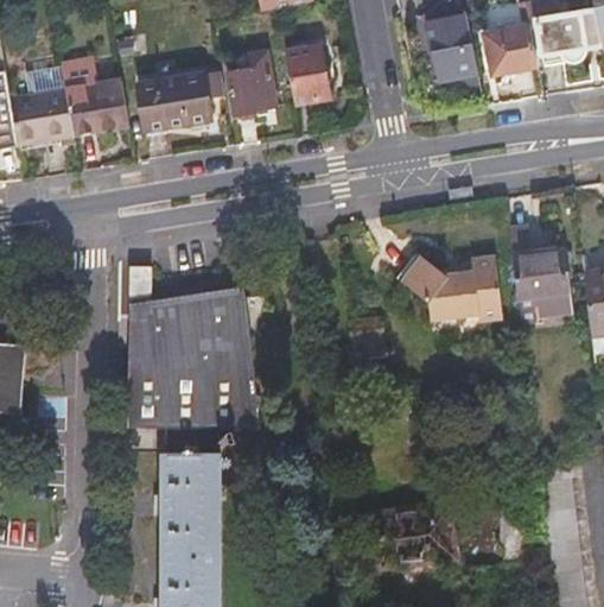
[(268,0),(272,10),(310,2),(309,0),(268,0)]
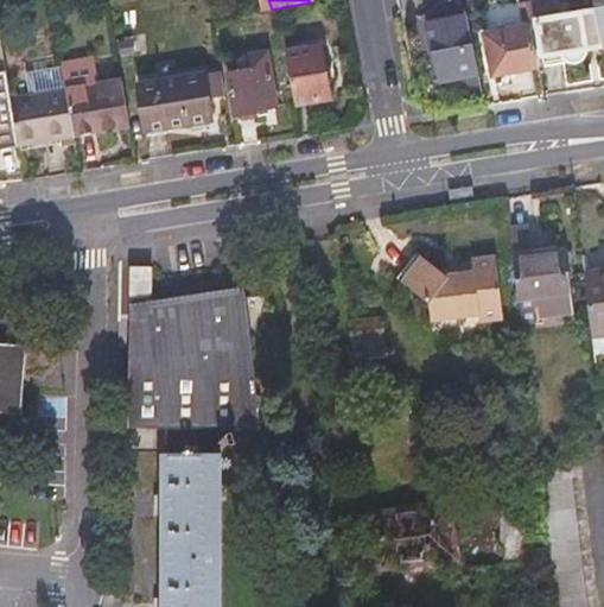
[(603,46),(596,11),(564,18),(558,0),(548,0),(525,5),(526,8),(529,25),(535,58),(603,46)]
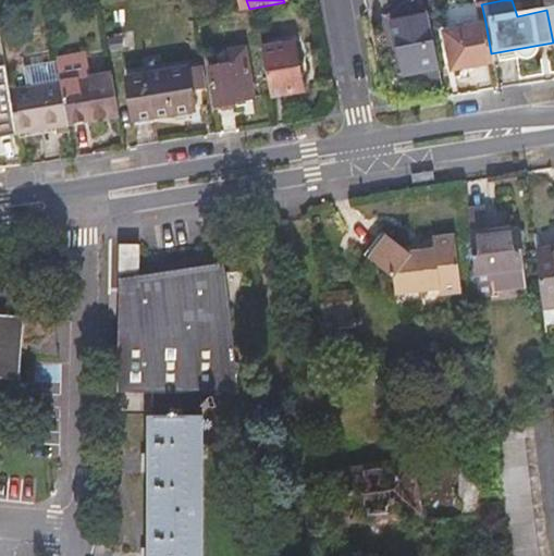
[(543,0),(546,10),(553,42),(553,45),(553,0),(543,0)]
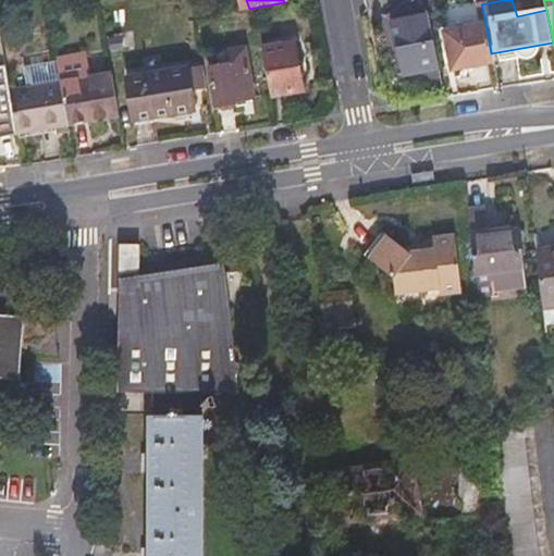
[(475,10),(477,24),(485,23),(482,8),(475,10)]
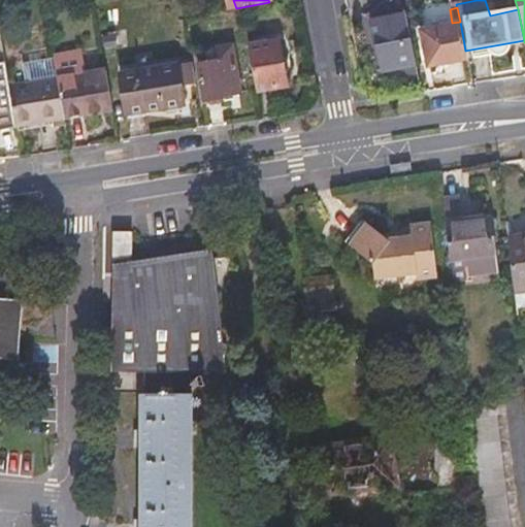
[(380,71),(416,64),(404,10),(369,18),(380,71)]
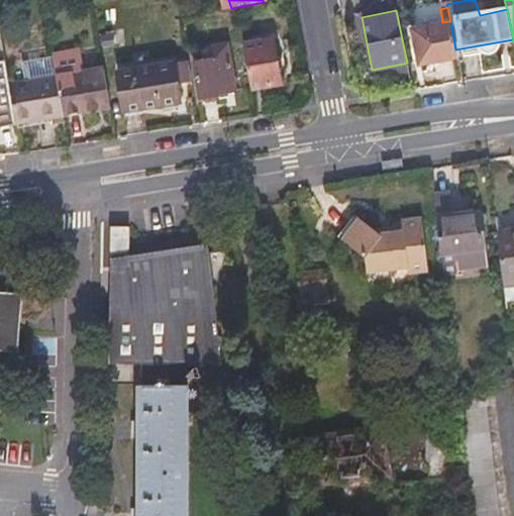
[(419,63),(456,56),(455,49),(450,21),(442,22),(412,28),(419,63)]
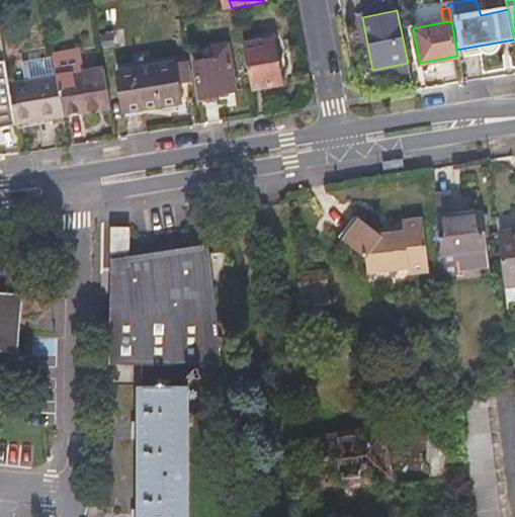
[(0,125),(15,122),(8,81),(6,67),(0,34),(0,125)]
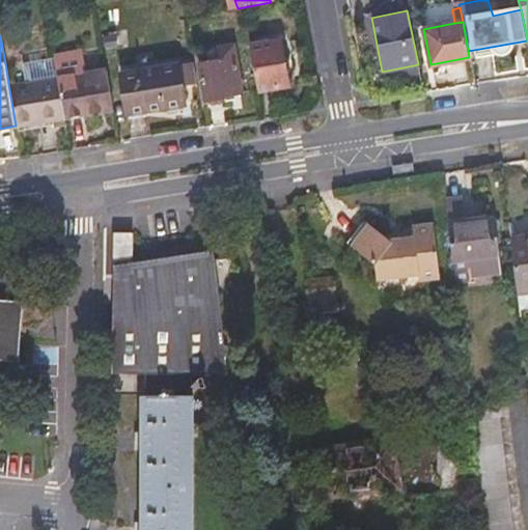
[(250,45),(258,90),(287,85),(279,39),(250,45)]
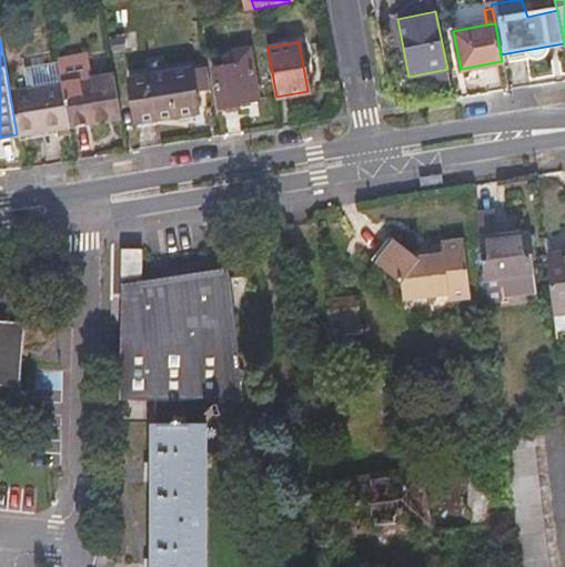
[(250,48),(232,51),(233,64),(211,68),(218,107),(260,99),(250,48)]
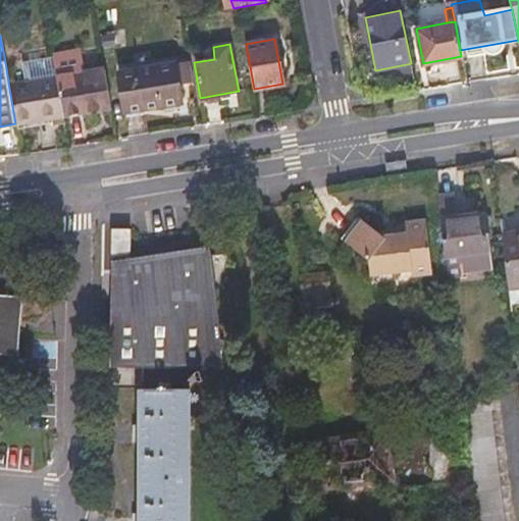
[(61,115),(108,108),(102,71),(80,74),(75,56),(51,60),(54,77),(61,115)]
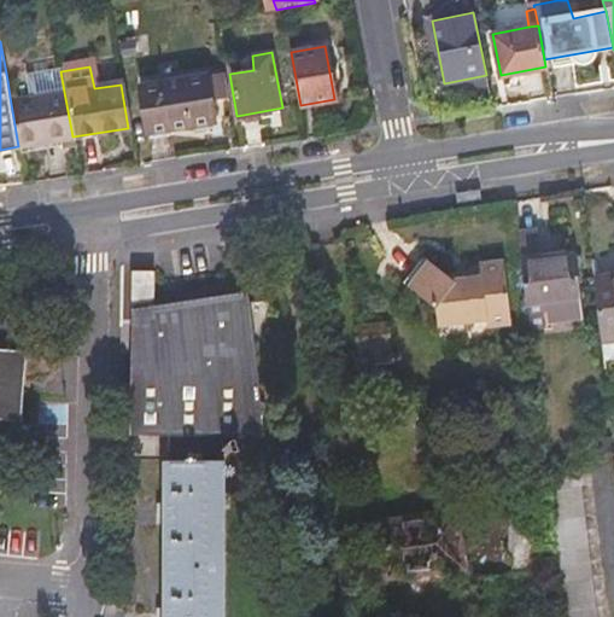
[(72,137),(64,92),(60,71),(28,76),(31,93),(10,97),(18,146),(58,139),(60,146),(74,144),(72,137)]
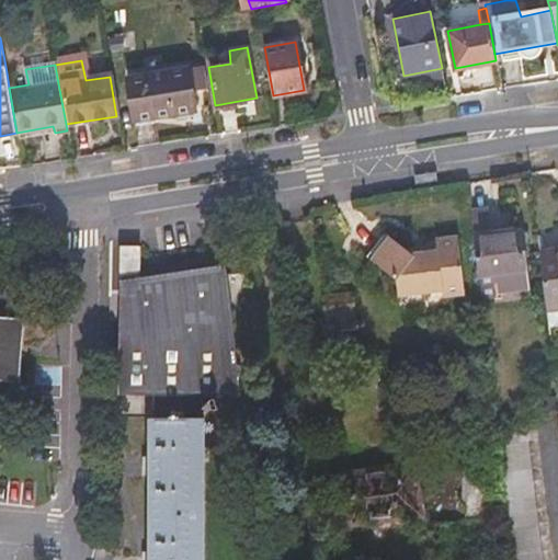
[(192,91),(206,89),(203,67),(188,69),(192,91)]
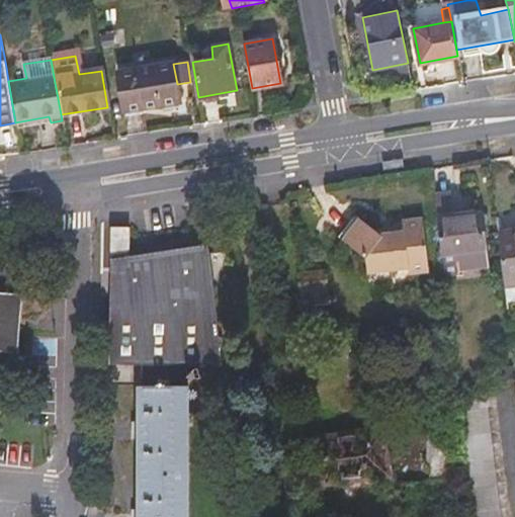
[(6,67),(8,81),(26,78),(23,64),(6,67)]
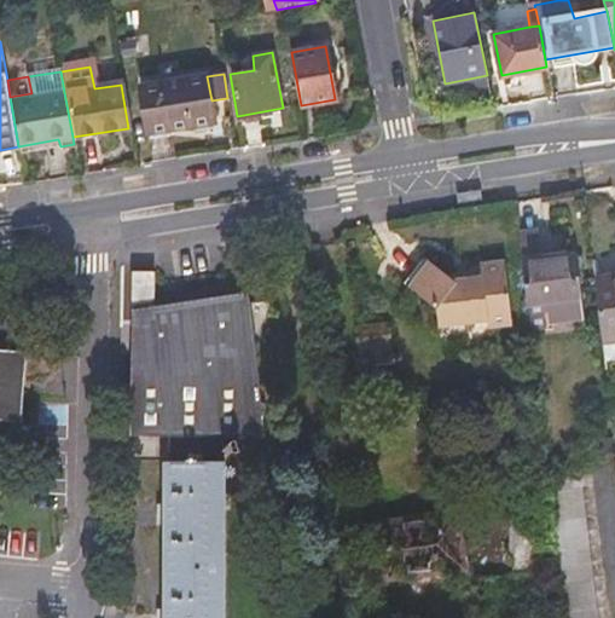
[(214,121),(212,100),(207,76),(138,87),(145,132),(214,121)]
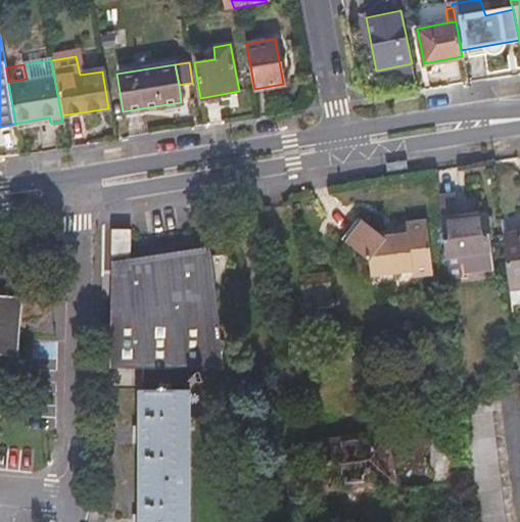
[(15,124),(16,129),(51,124),(49,117),(15,124)]
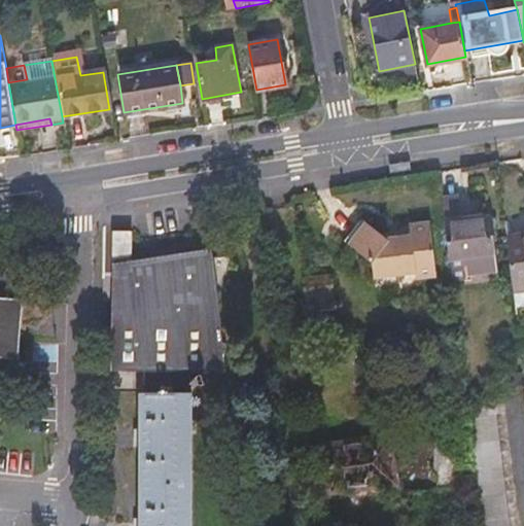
[(459,194),(442,196),(452,283),(464,281),(462,258),(468,258),(470,273),(493,270),(486,216),(462,218),(459,194)]
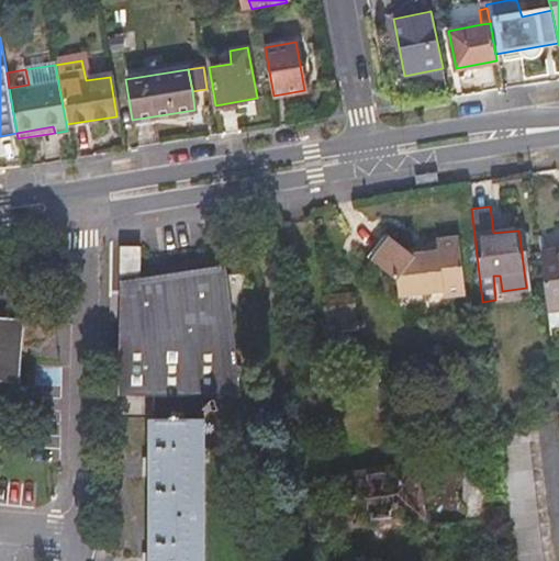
[(438,256),(416,257),(421,289),(443,287),(443,295),(465,293),(459,240),(437,242),(438,250),(438,256)]
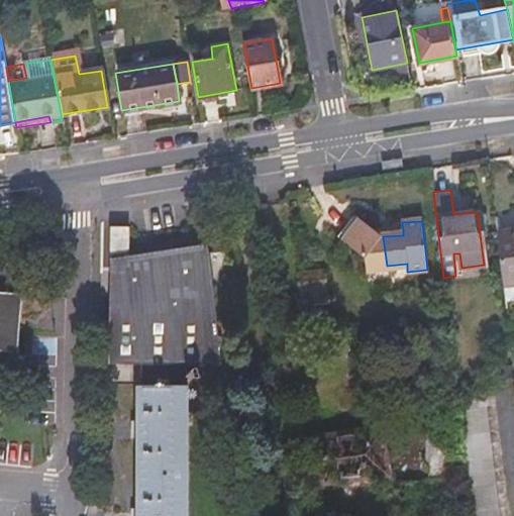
[(387,266),(383,236),(369,222),(350,244),(365,256),(367,268),(387,266)]
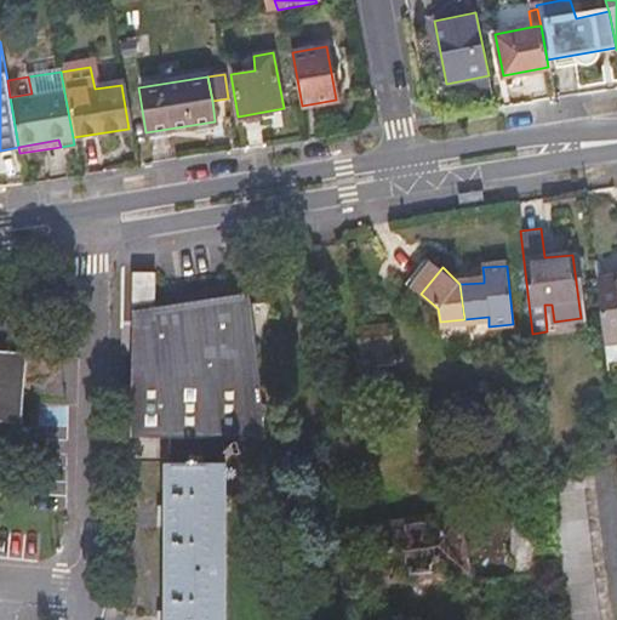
[(132,320),(249,303),(247,293),(154,307),(155,273),(133,272),(132,320)]
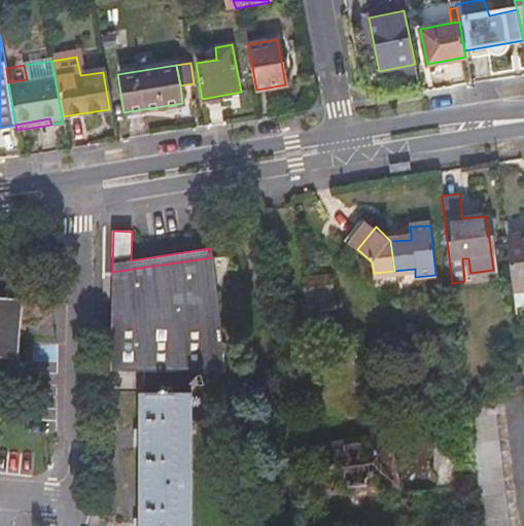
[(523,232),(505,235),(515,307),(523,306),(523,232)]
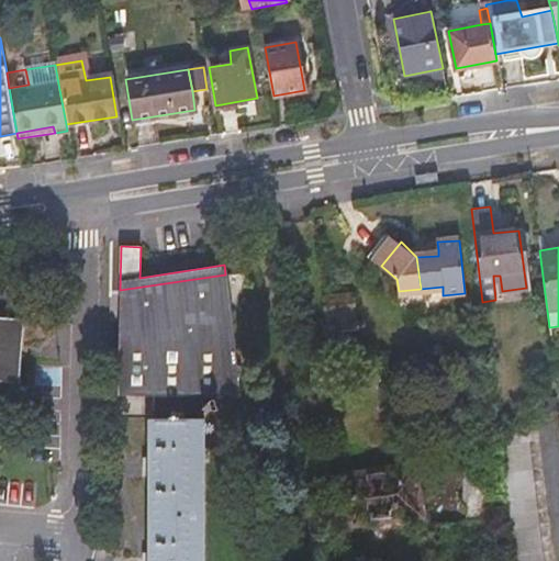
[(202,395),(238,395),(225,275),(120,290),(119,394),(153,394),(202,395)]
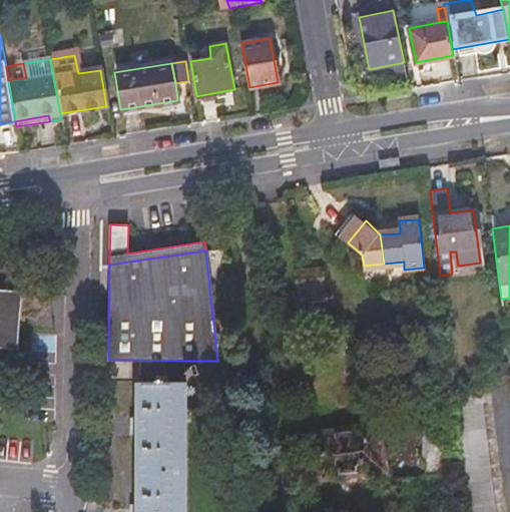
[(325,271),(299,274),(302,292),(324,290),(326,290),(325,271)]
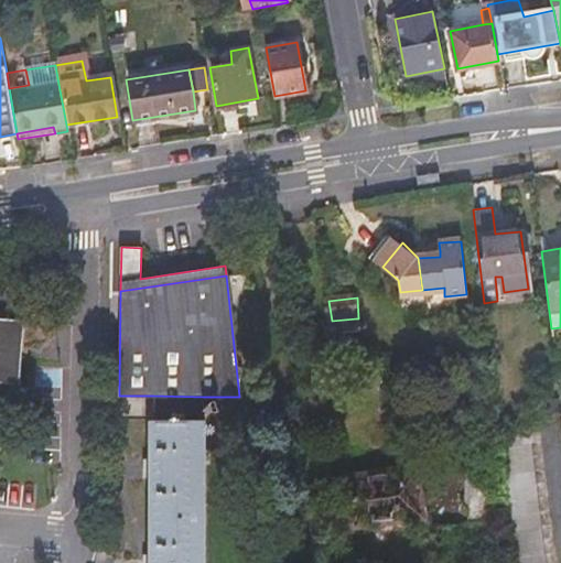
[(7,313),(0,312),(0,379),(17,381),(21,324),(7,323),(7,313)]
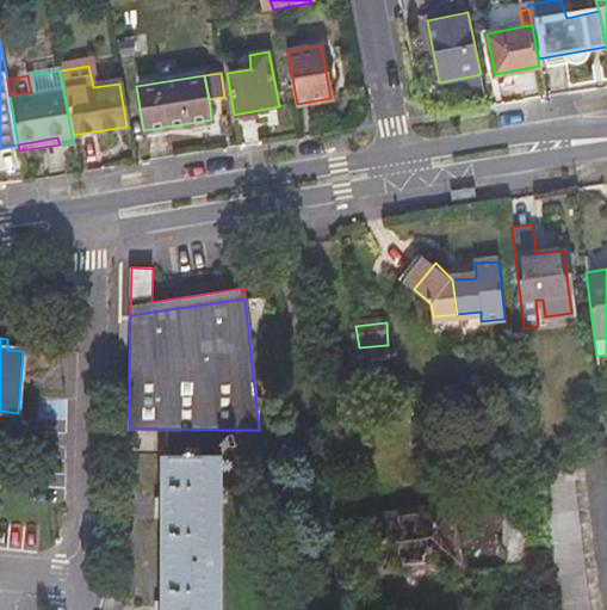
[(385,345),(359,347),(360,358),(386,355),(385,345)]
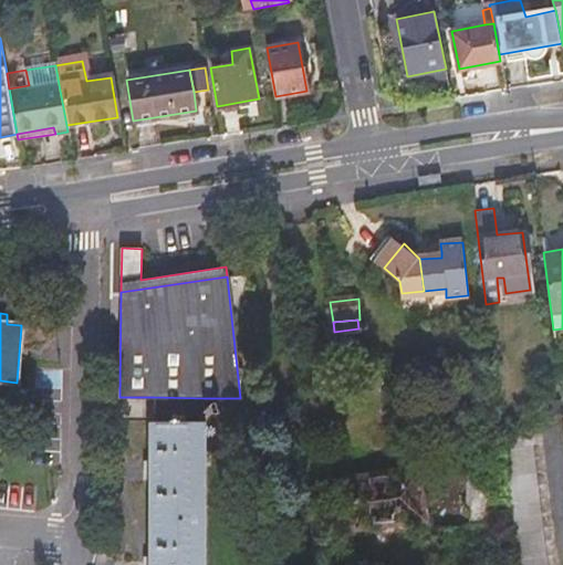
[(205,424),(204,398),(154,397),(154,422),(152,422),(152,460),(143,461),(143,480),(152,480),(152,556),(144,555),(143,564),(205,564),(206,424),(205,424)]
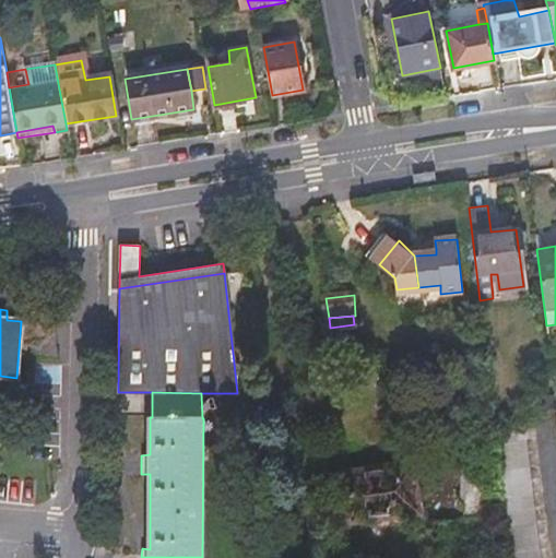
[(549,396),(530,399),(531,408),(551,407),(549,396)]
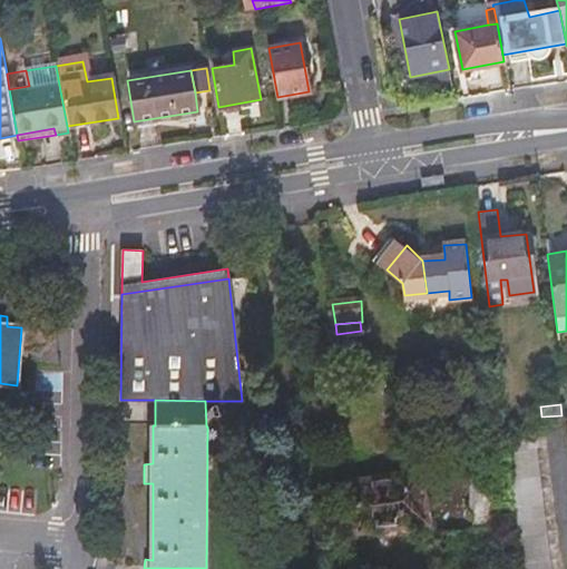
[(550,568),(545,514),(535,432),(505,435),(520,568),(550,568)]
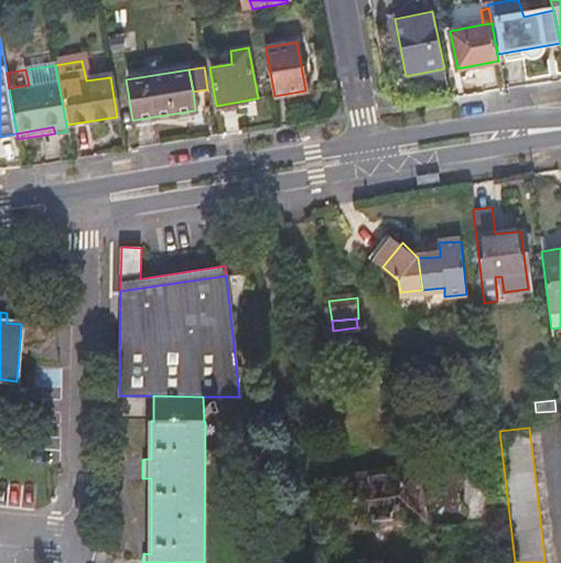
[(414,469),(342,477),(348,526),(422,517),(414,469)]
